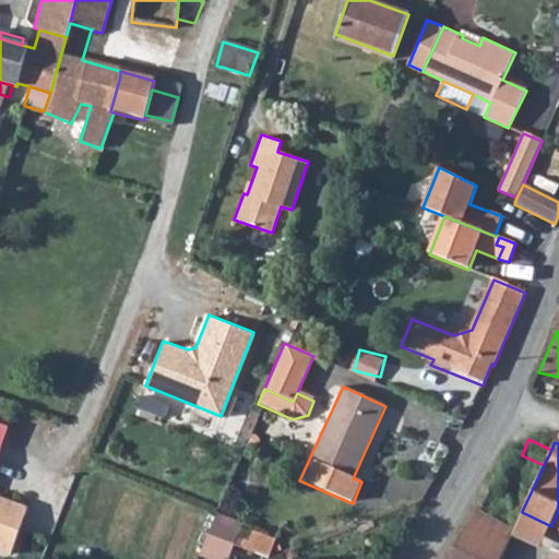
[(480,509),(516,524),(522,512),(522,511),(544,465),(522,455),(509,450),(495,482),(480,509)]
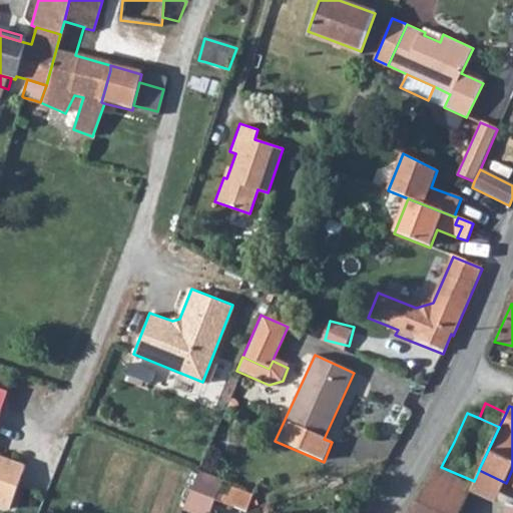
[(0,504),(10,508),(24,465),(0,457),(0,504)]
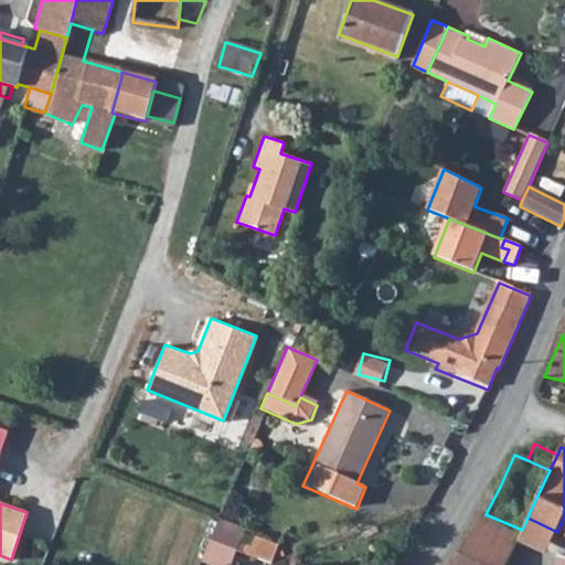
[(483,516),(472,542),(498,555),(504,560),(520,533),(483,516)]
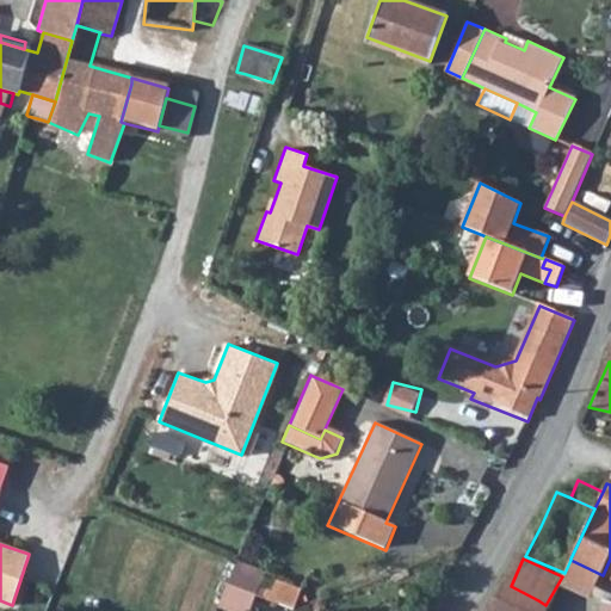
[(235,562),(226,585),(255,598),(265,575),(235,562)]
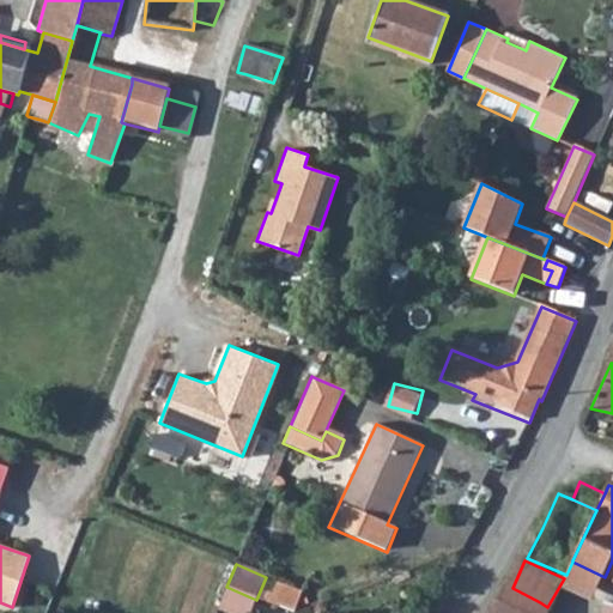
[(508,584),(490,612),(533,612),(540,602),(513,588),(508,584)]
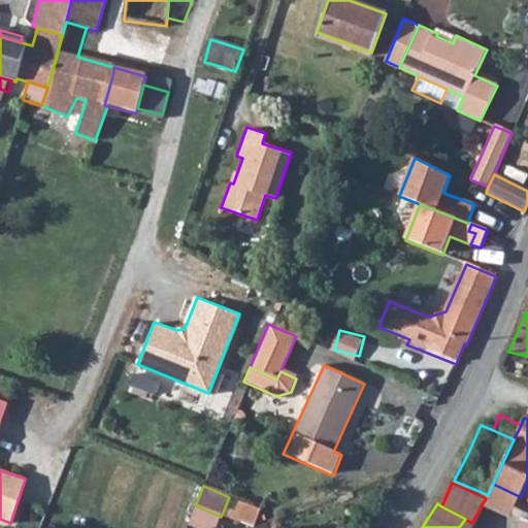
[(195,505),(187,524),(194,527),(215,527),(221,517),(195,505)]
